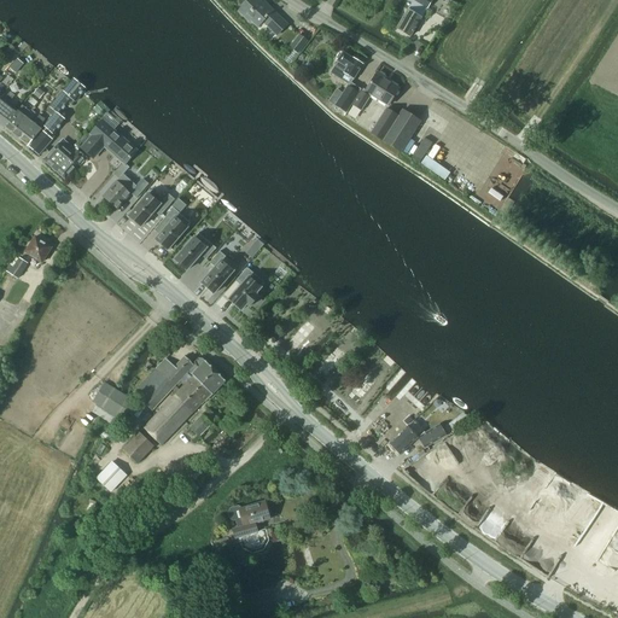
[(250,22),(251,19),(258,27),(263,22),(278,35),(287,25),(266,4),(264,6),(258,0),(250,0),(239,11),(250,22)]
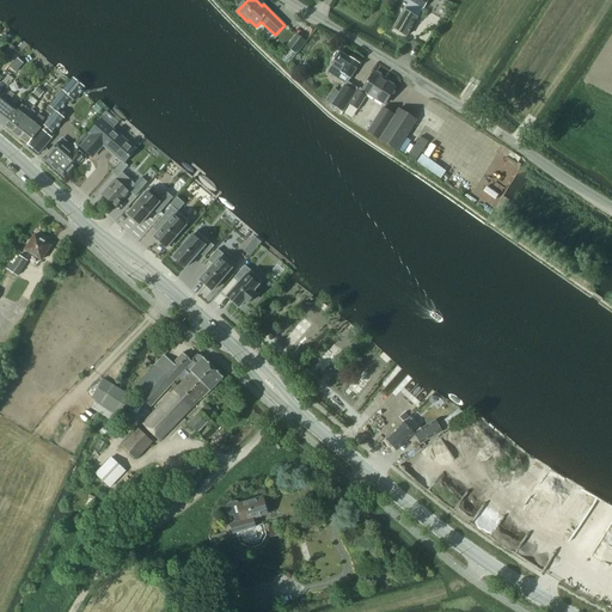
[(403,0),(409,4),(393,29),(407,36),(428,0),(403,0)]
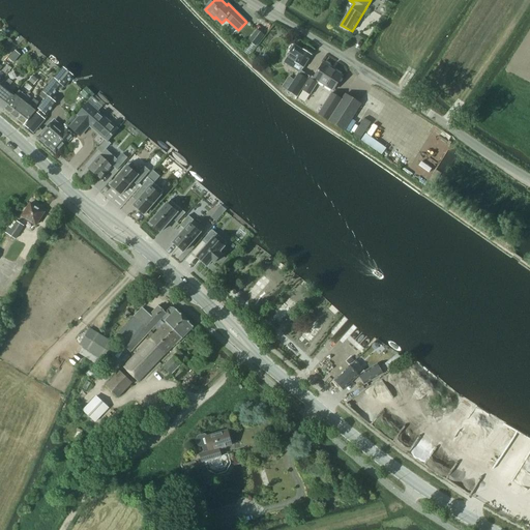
[(249,40),(256,46),(264,35),(257,30),(249,40)]
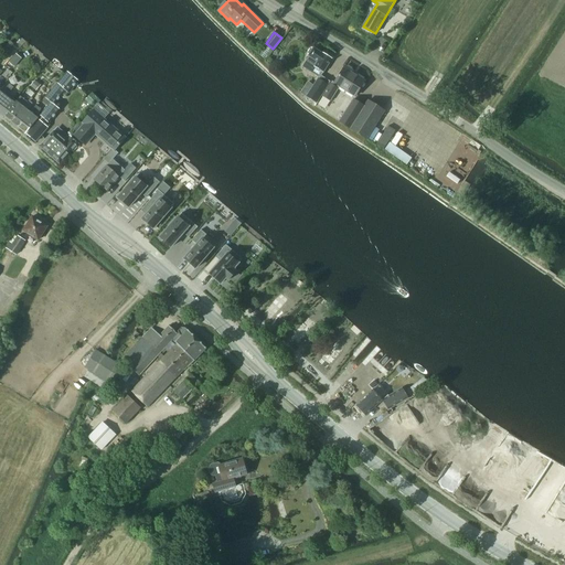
[(9,42),(0,52),(4,55),(13,44),(9,42)]
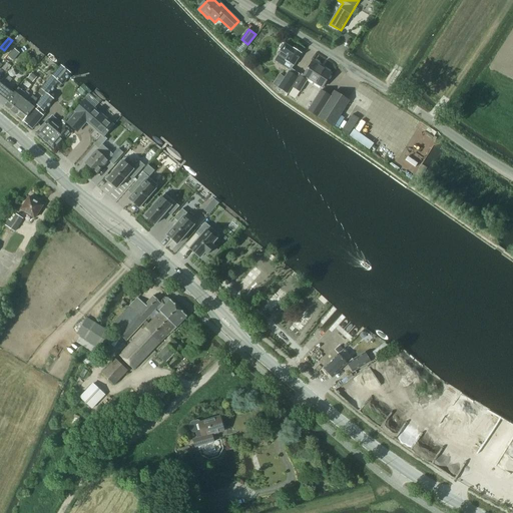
[(285,44),(282,44),(280,48),(281,51),(278,55),(279,55),(276,60),(291,70),(294,65),(301,54),(294,49),(285,44)]
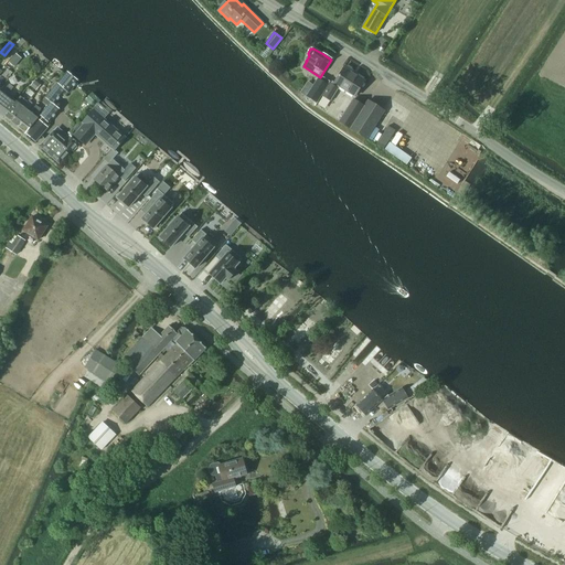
[(17,55),(9,63),(14,67),(21,59),(17,55)]
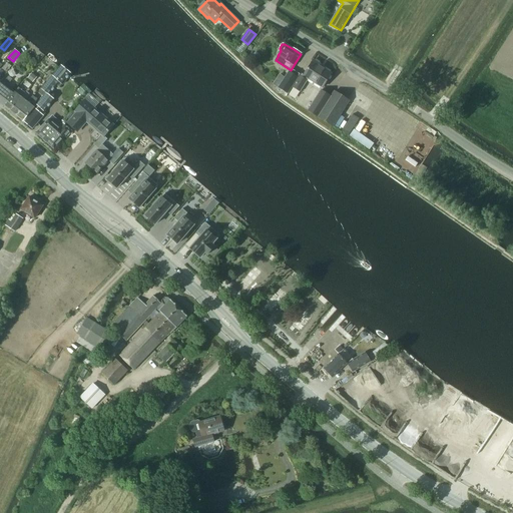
[(320,65),(314,60),(304,75),(302,74),(294,87),(300,92),(309,79),(323,88),(331,74),(319,66),(320,65)]
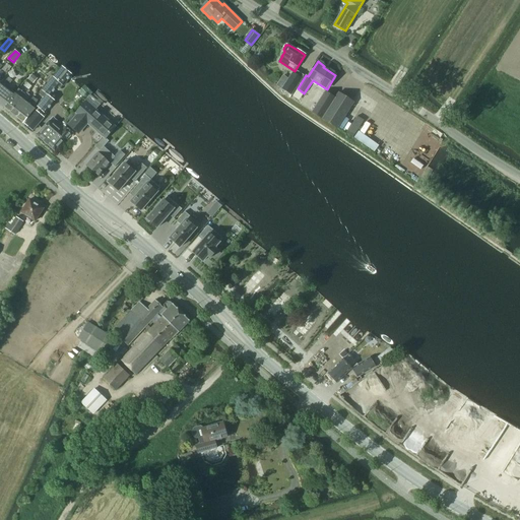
[(40,109),(25,124),(33,131),(45,118),(43,116),(55,102),(50,96),(61,84),(63,86),(70,78),(71,77),(60,68),(60,69),(53,77),(42,90),(47,94),(38,107),(40,109)]
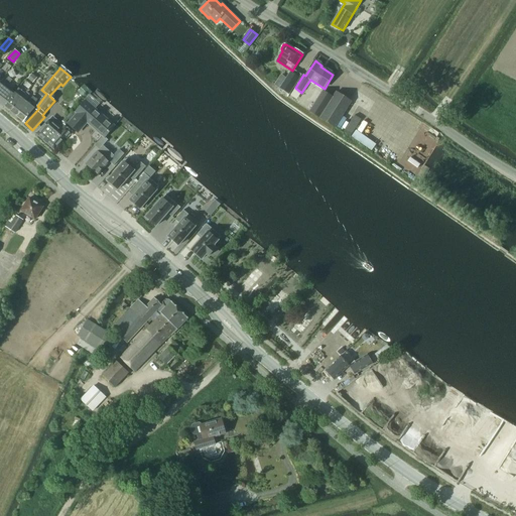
[(286,79),(280,89),(289,94),(301,76),(292,70),(292,71),(286,79)]
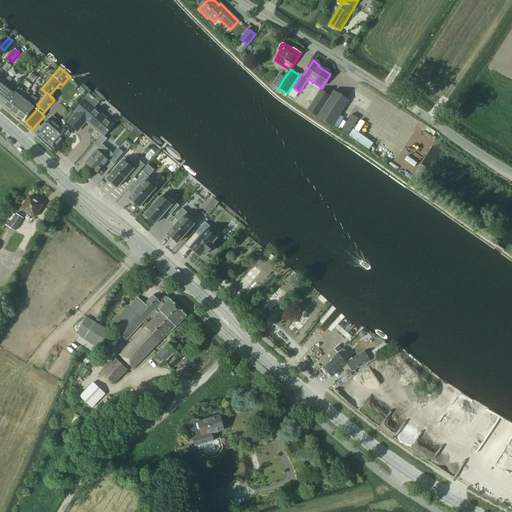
[(31,73),(27,78),(33,82),(37,77),(31,73)]
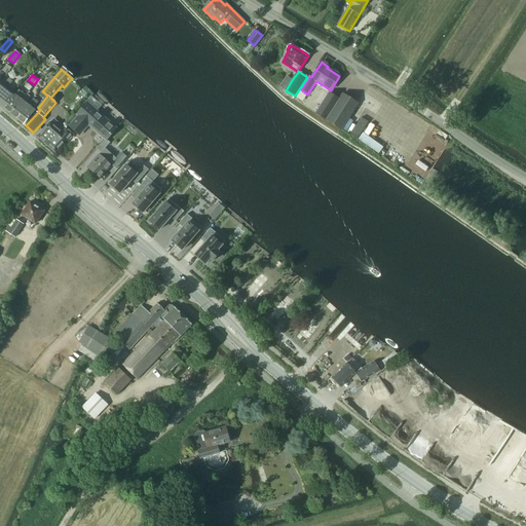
[(0,83),(0,105),(3,108),(14,94),(8,88),(13,82),(9,79),(4,85),(1,83),(0,83)]
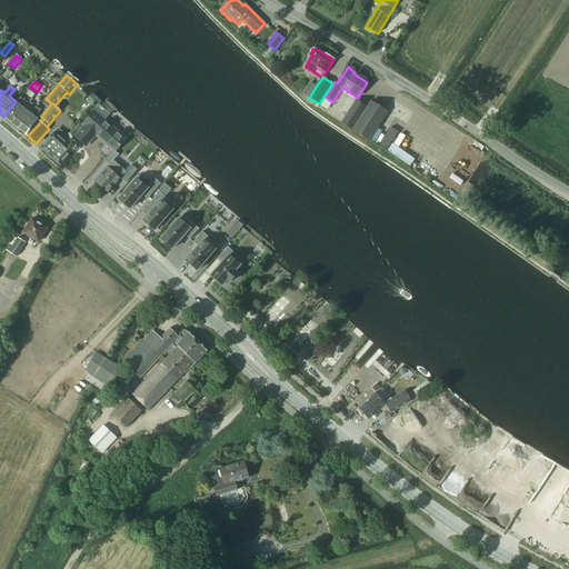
[(92,95),(87,101),(95,108),(96,110),(100,106),(100,105),(101,105),(102,102),(92,95)]
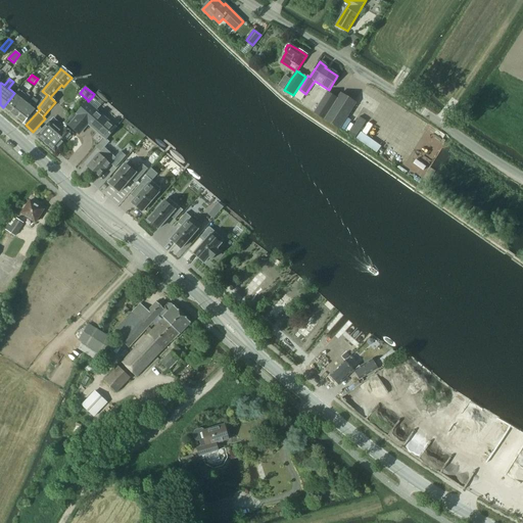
[(14,93),(3,107),(11,113),(26,96),(18,90),(15,94),(14,93)]
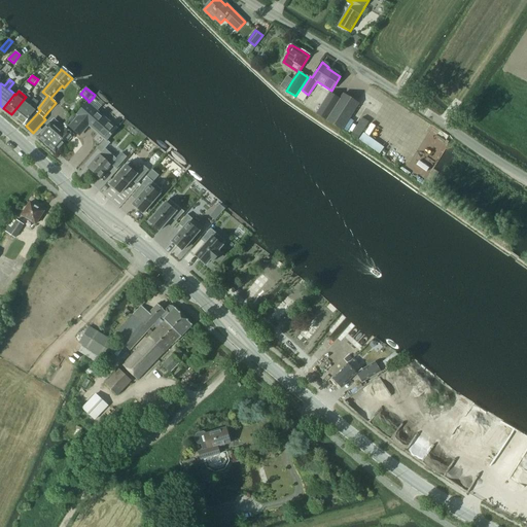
[(359,104),(344,94),(340,100),(329,93),(316,113),(343,130),(359,104)]
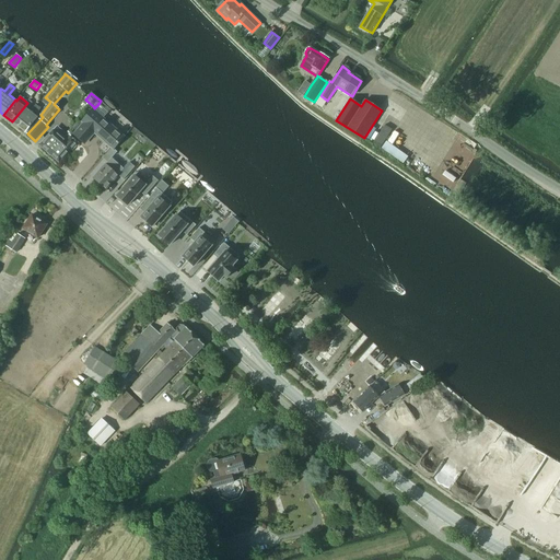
[(27,103),(12,121),(19,127),(31,113),(27,111),(33,104),(28,101),(27,103)]
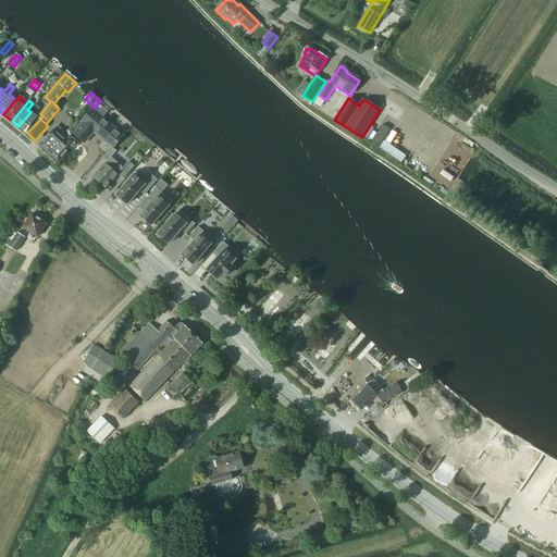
[(84,123),(74,134),(84,143),(94,132),(111,147),(113,148),(123,137),(102,119),(108,112),(98,103),(94,108),(93,110),(82,121),(84,123)]
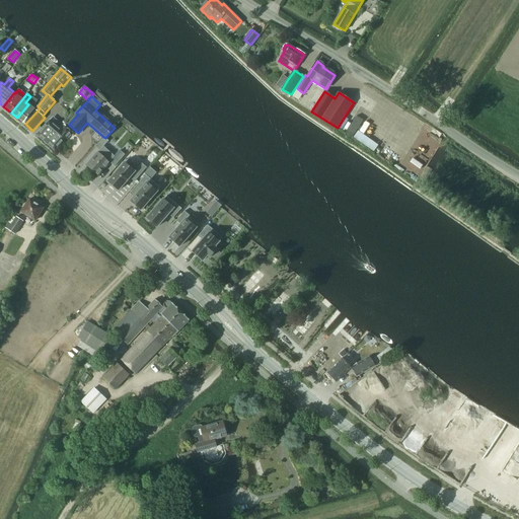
[(28,104),(17,118),(23,123),(34,108),(33,107),(38,102),(33,98),(28,104)]
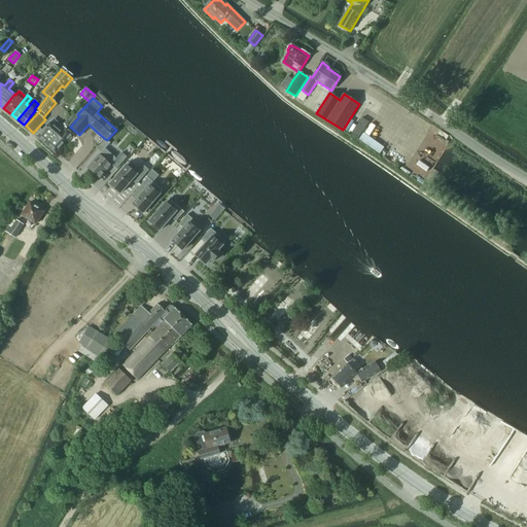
[(73,113),(66,120),(70,124),(76,116),(73,113)]
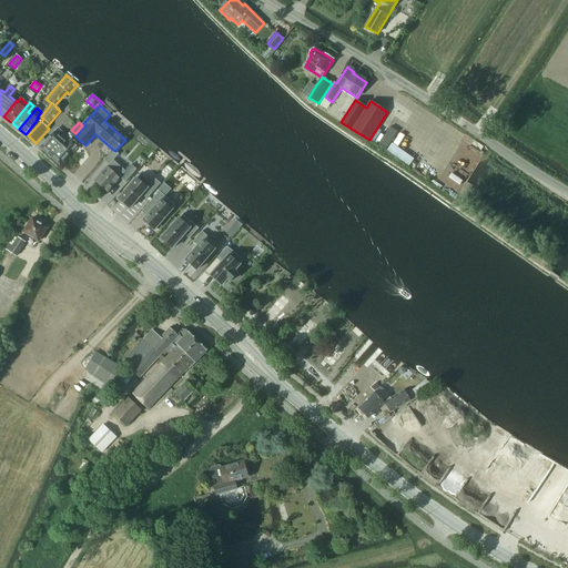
[(391,127),(378,145),(386,150),(397,131),(391,127)]
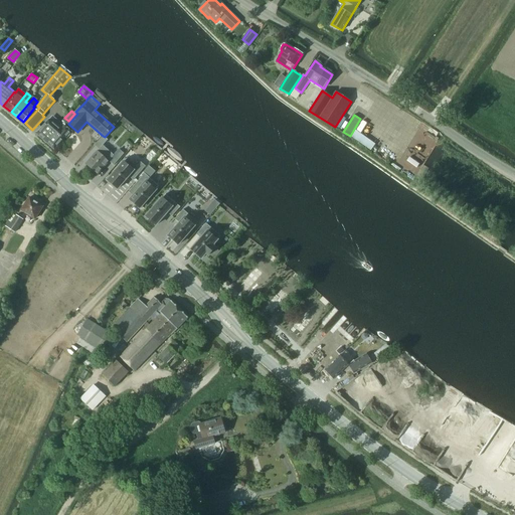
[(49,120),(36,134),(54,150),(65,137),(67,139),(72,132),(64,125),(65,124),(63,122),(59,126),(54,122),(51,123),(49,120)]
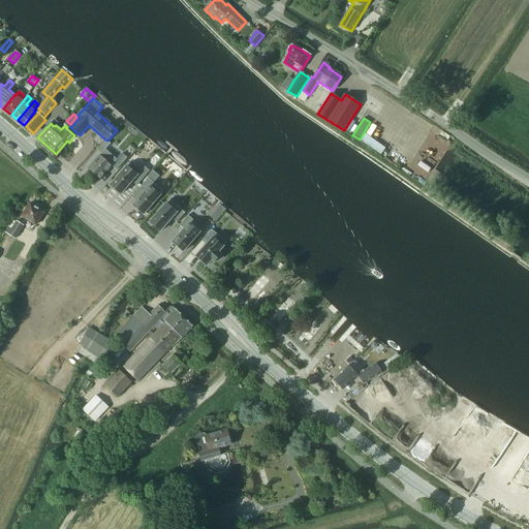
[(101,154),(88,168),(100,179),(112,165),(113,165),(117,169),(127,158),(122,154),(117,159),(106,150),(107,148),(111,144),(107,141),(105,139),(97,150),(101,154)]
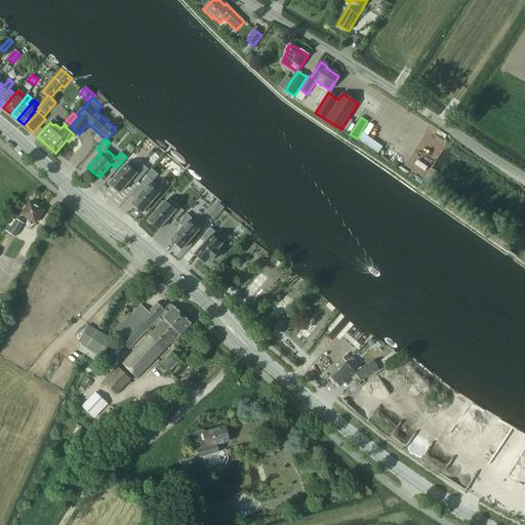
[(129,161),(110,185),(120,193),(127,185),(129,182),(131,179),(136,184),(149,169),(144,165),(139,170),(129,161)]
